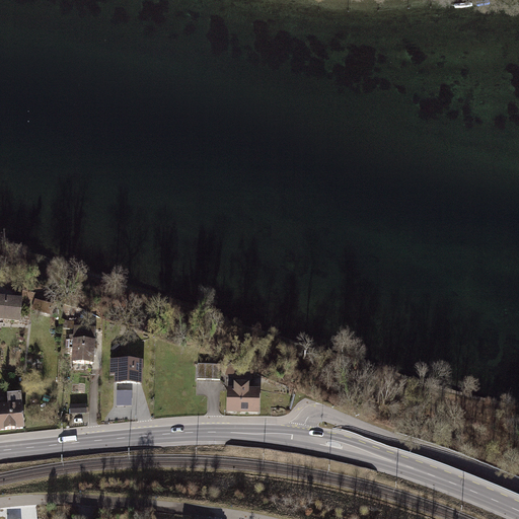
[(19,301),(0,298),(0,323),(16,326),(19,301)]
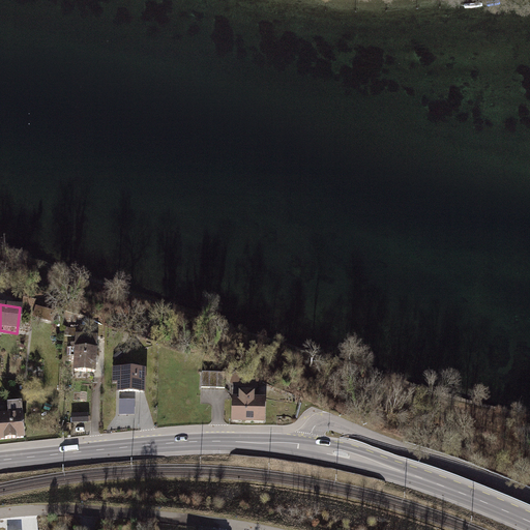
[(35,319),(54,322),(56,311),(37,307),(35,319)]
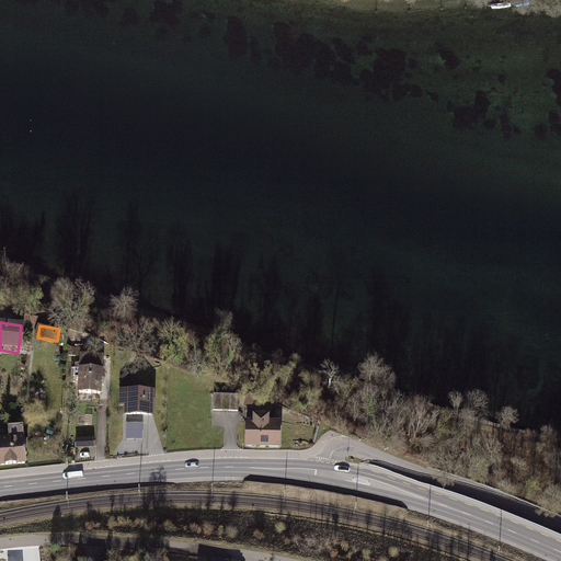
[(100,396),(102,359),(76,359),(75,396),(100,396)]
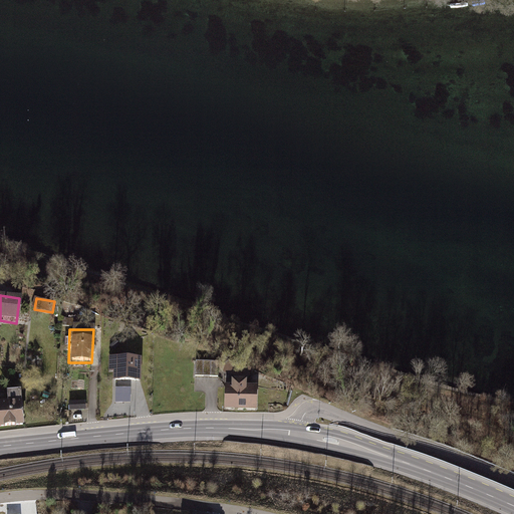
[(142,357),(114,356),(114,378),(141,379),(142,357)]
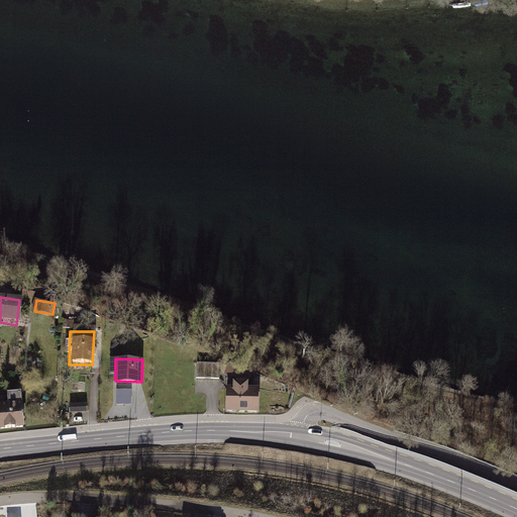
[(220,364),(198,363),(197,378),(220,378),(220,364)]
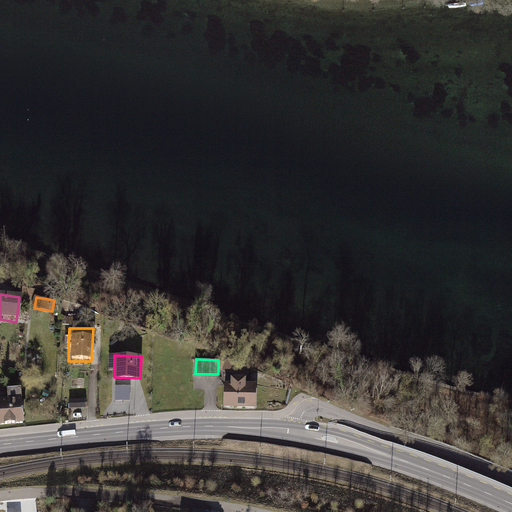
[(256,406),(257,384),(246,384),(246,378),(233,378),(233,386),(226,386),(226,406),(256,406)]
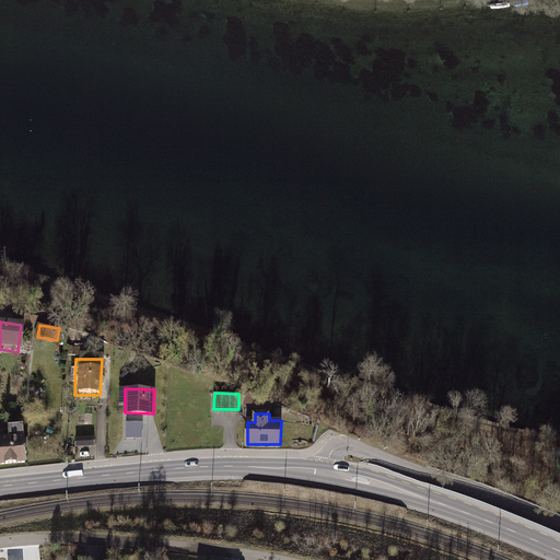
[(144,440),(146,423),(128,423),(128,439),(144,440)]
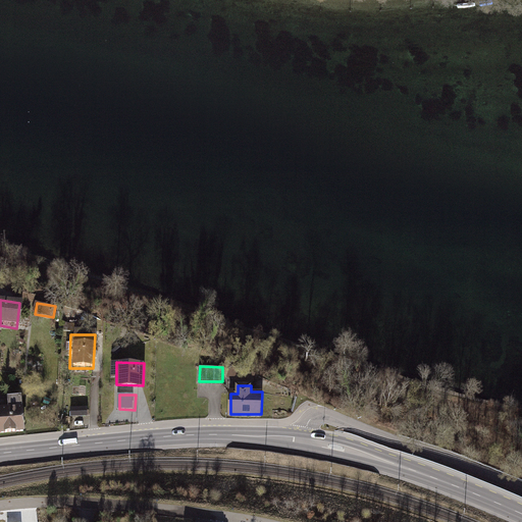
[(0,432),(24,430),(22,397),(9,398),(10,407),(0,408),(0,432)]
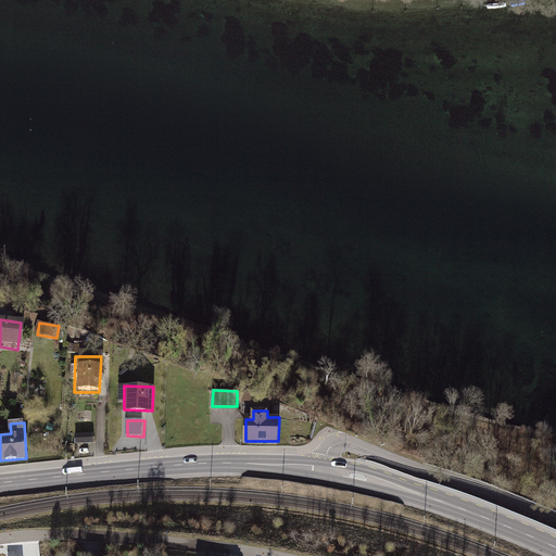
[(93,443),(93,434),(75,434),(75,444),(93,443)]
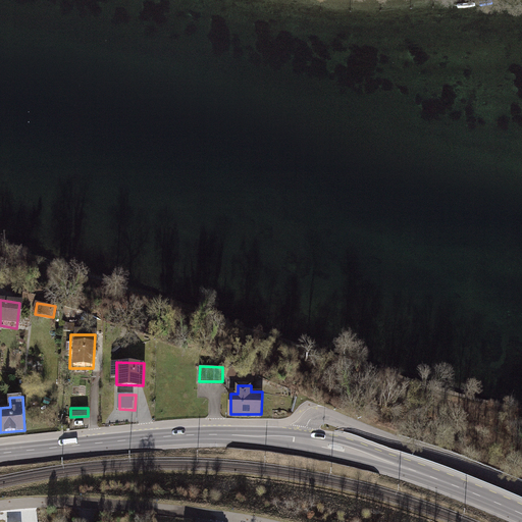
All buildings are outlined.
